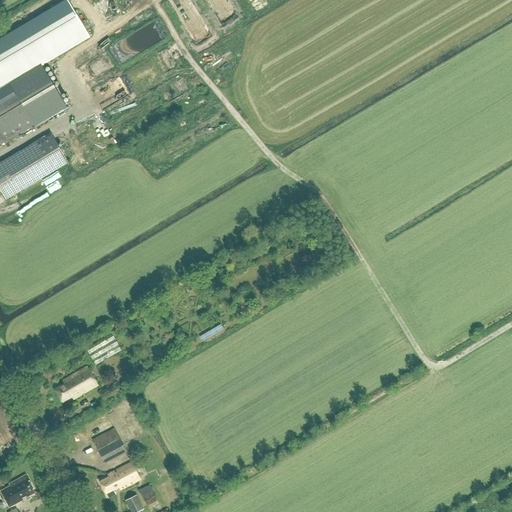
[(0,145),(66,106),(41,64),(89,36),(68,1),(0,41),(0,145)]
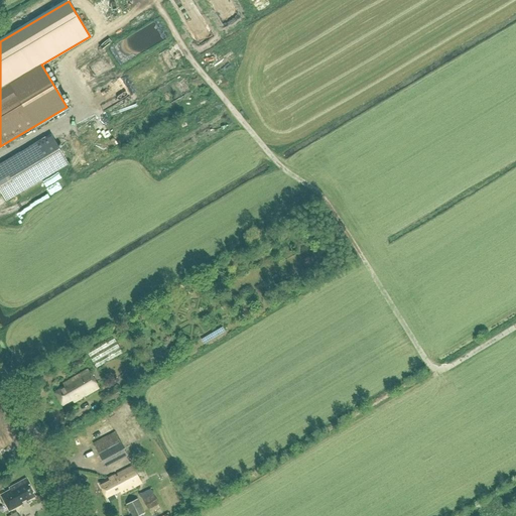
[(114,56),(125,51),(122,44),(111,49),(114,56)]
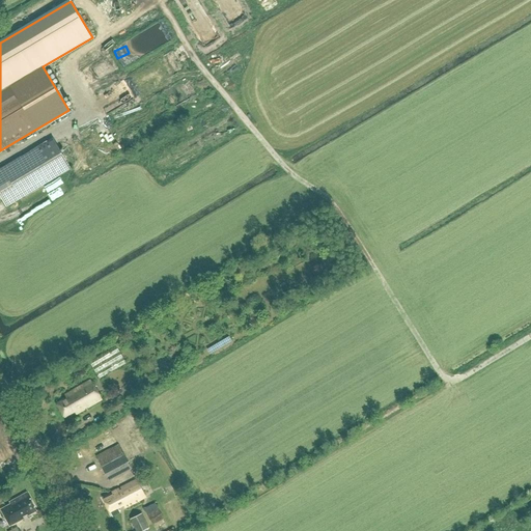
[(0,196),(6,207),(71,169),(53,138),(0,169),(0,196)]
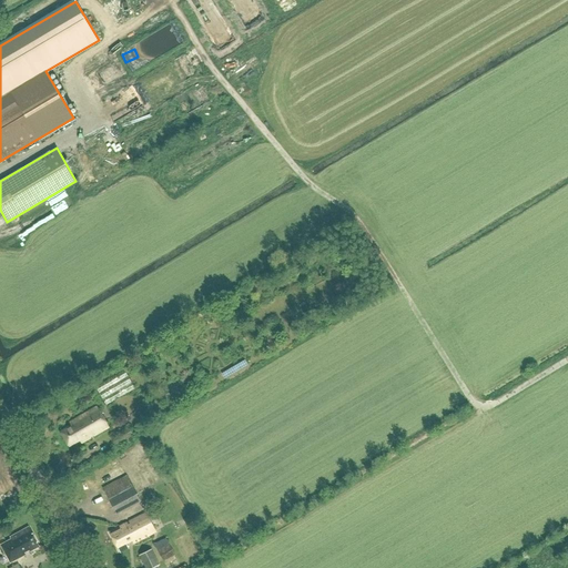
[(132,386),(125,374),(100,387),(105,399),(132,386)]
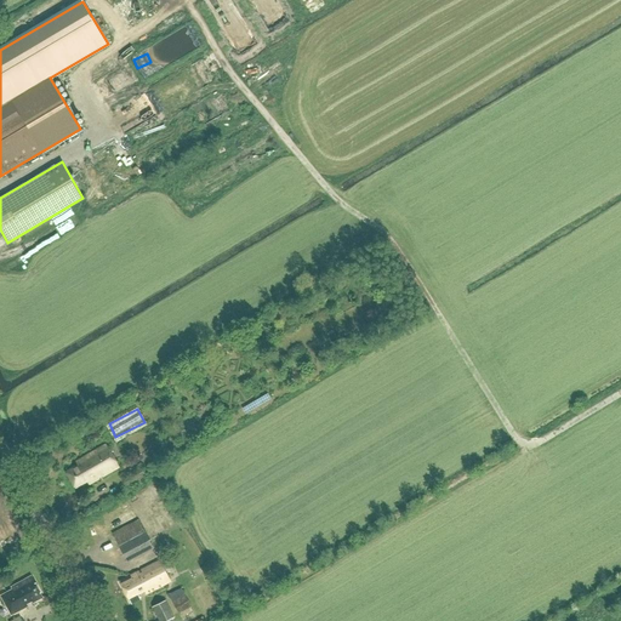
[(89,484),(119,467),(106,445),(77,462),(78,466),(67,472),(75,488),(87,482),(89,484)]
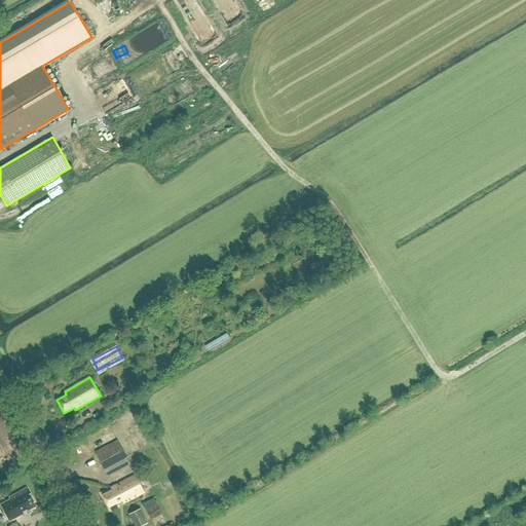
[(109,413),(124,403),(119,395),(105,404),(109,413)]
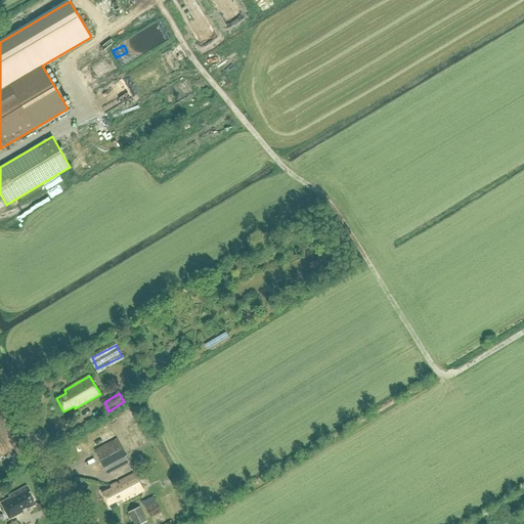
[(73,421),(79,417),(75,410),(70,415),(73,421)]
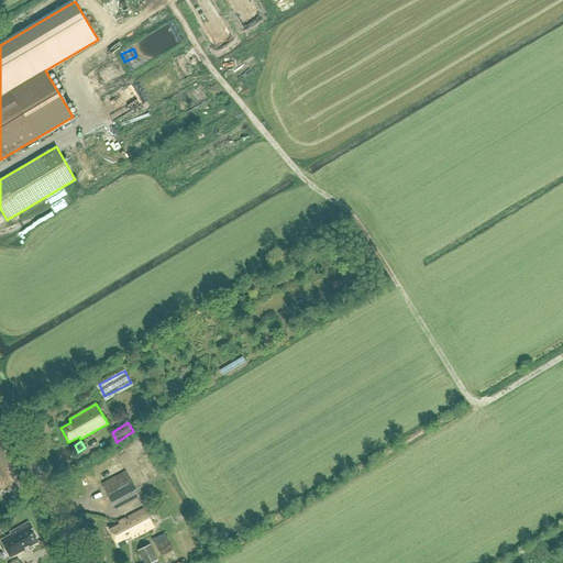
[(116,509),(139,497),(125,472),(101,484),(116,509)]
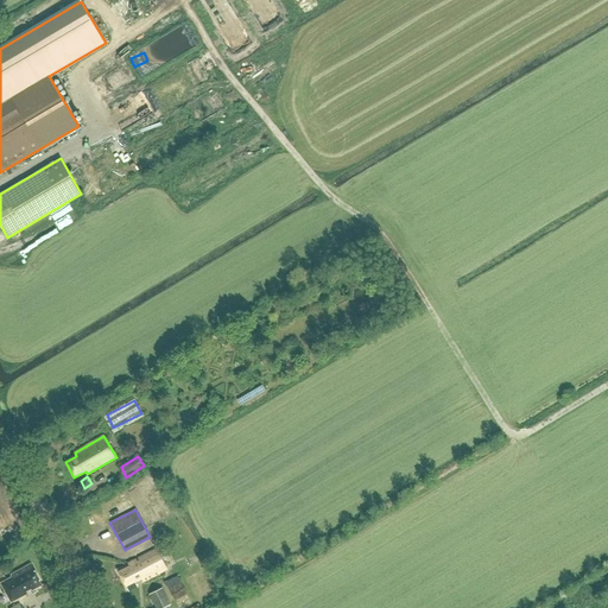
[(143,581),(166,569),(157,550),(128,564),(128,563),(116,569),(128,591),(138,587),(134,582),(141,578),(143,581)]
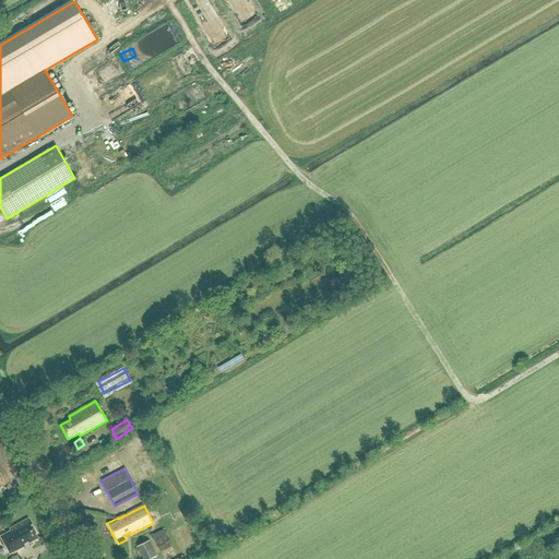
[(30,543),(38,538),(27,519),(10,528),(12,531),(1,537),(10,554),(24,546),(23,544),(28,540),(30,543)]
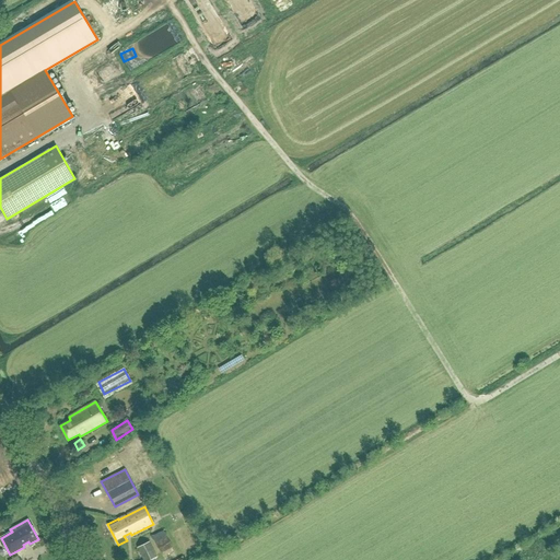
[(161,555),(173,547),(166,537),(155,544),(161,555)]
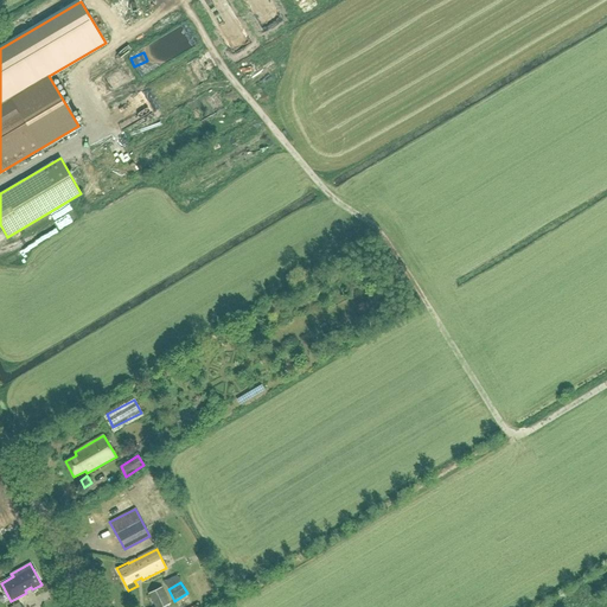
[(154,606),(164,606),(171,604),(161,587),(148,594),(154,606)]
